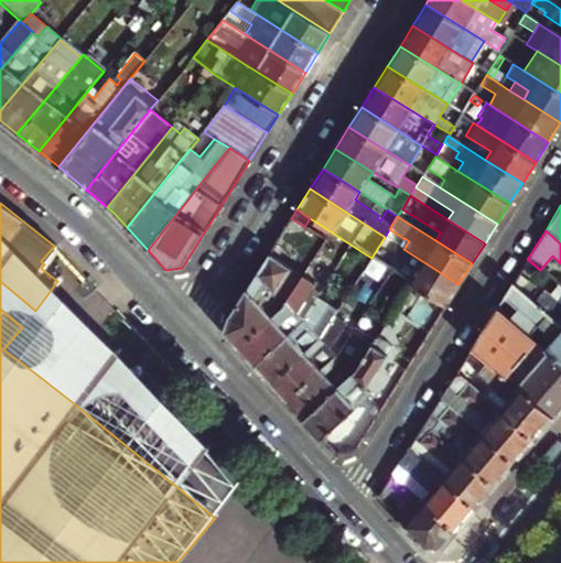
[(385,251),(383,250),(389,240),(385,237),(371,258),(378,262),(385,251)]
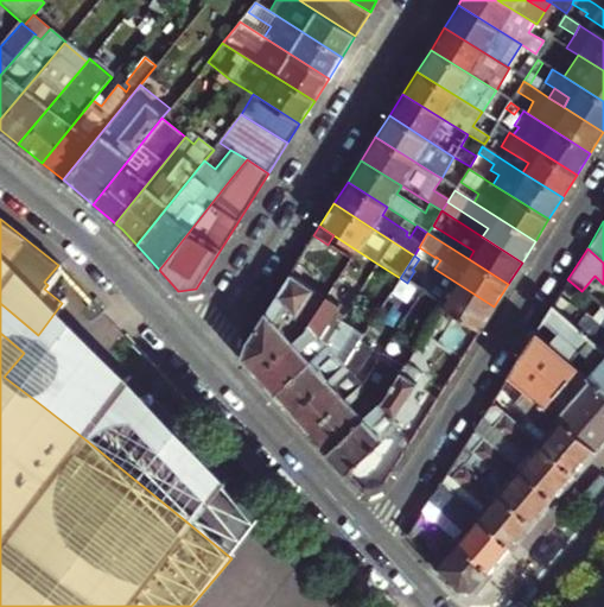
[(430,265),(434,269),(440,260),(436,257),(436,258),(430,265)]
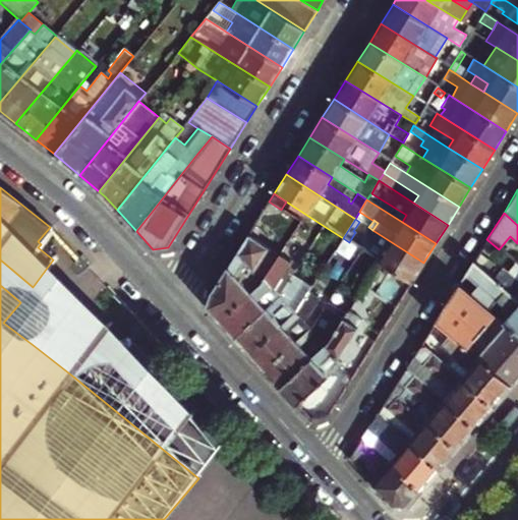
[(219,321),(263,281),(279,255),(253,240),(256,235),(259,231),(252,227),(212,293),(207,307),(219,321)]
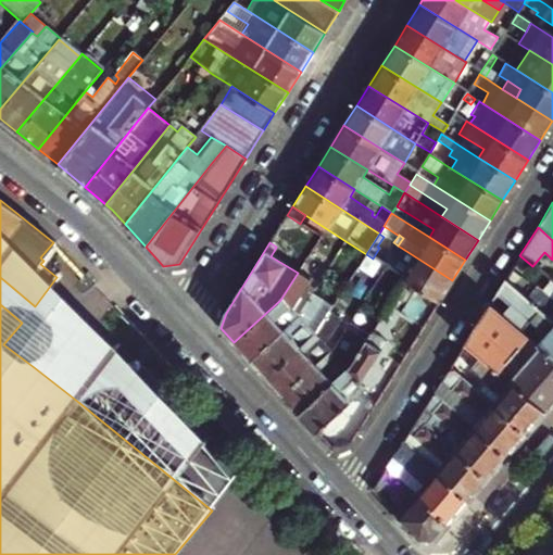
[(439,301),(452,280),(398,246),(393,242),(385,256),(396,264),(391,269),(416,286),(430,295),(439,301)]
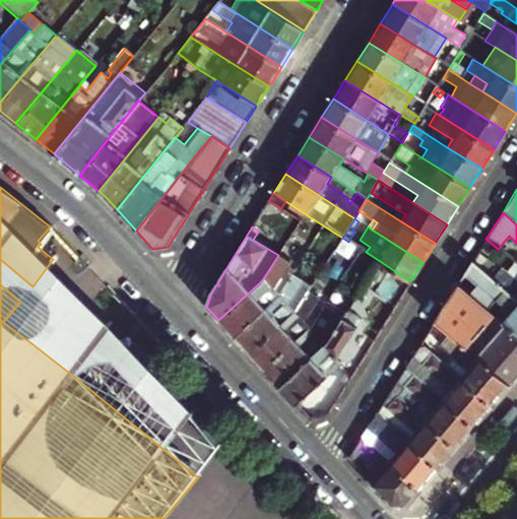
[(280,252),(281,250),(256,235),(253,240),(278,255),(280,252)]
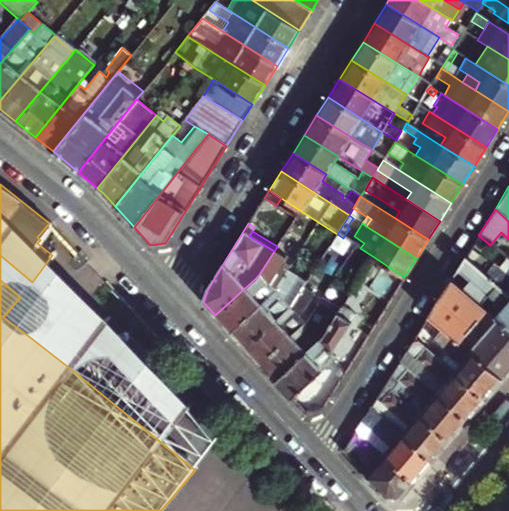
[(276,248),(283,252),(287,246),(280,242),(277,246),(276,248)]
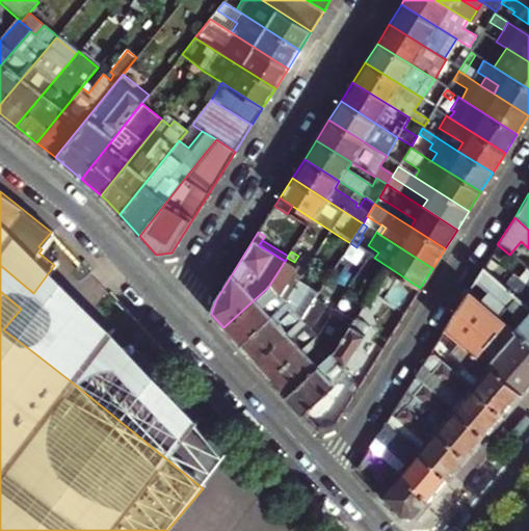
[(282,306),(284,302),(279,296),(296,268),(285,261),(268,287),(223,327),(239,344),(282,306)]
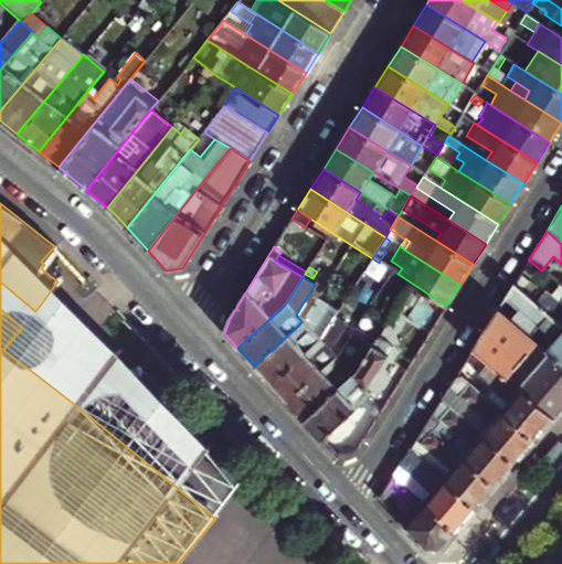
[(0,309),(22,328),(35,311),(0,282),(0,309)]
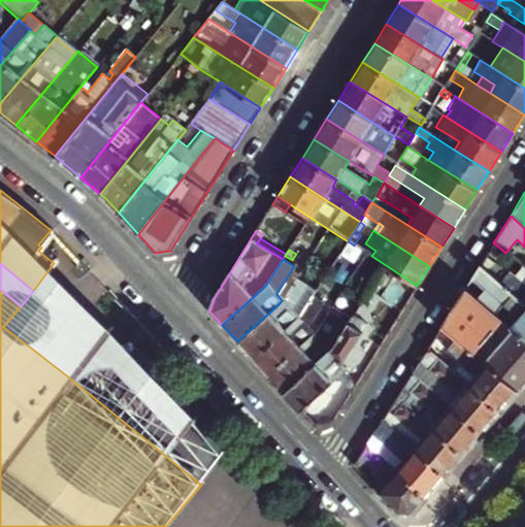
[(188,426),(198,414),(54,263),(33,291),(21,306),(3,327),(32,349),(74,382),(80,375),(96,362),(116,353),(188,426)]
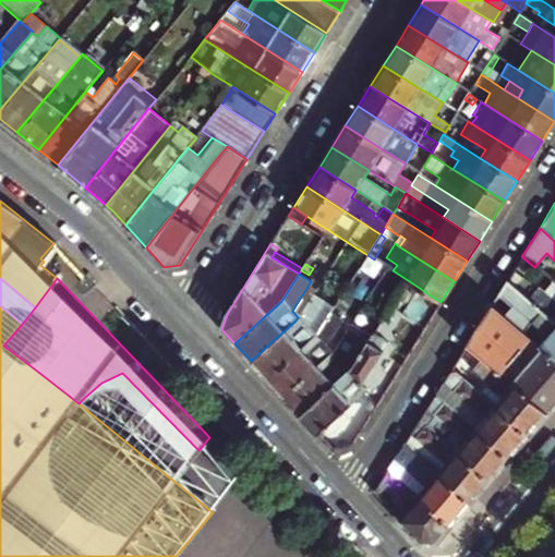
[(554,322),(554,301),(543,292),(538,287),(534,291),(530,289),(531,288),(520,279),(514,287),(554,322)]
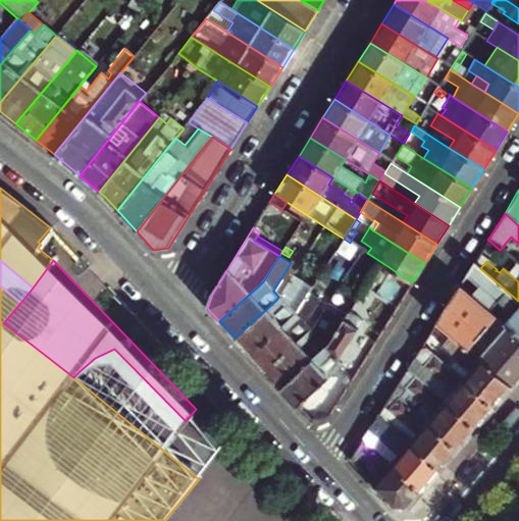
[(518,335),(518,301),(480,268),(474,262),(466,274),(479,285),(471,295),(489,310),(499,301),(513,313),(504,323),(507,325),(518,335)]
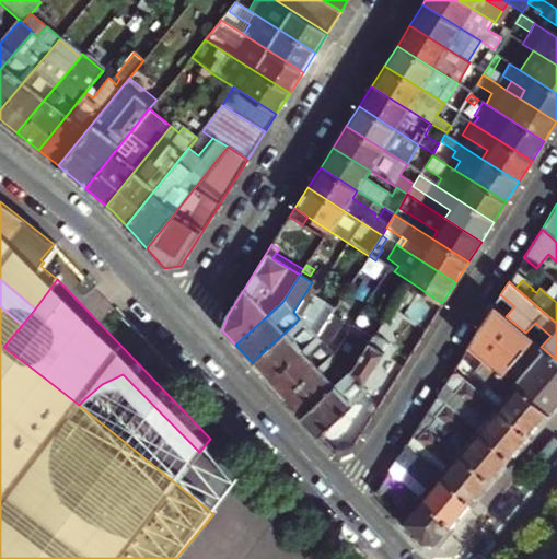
[(556,302),(556,284),(554,282),(545,293),(556,302)]
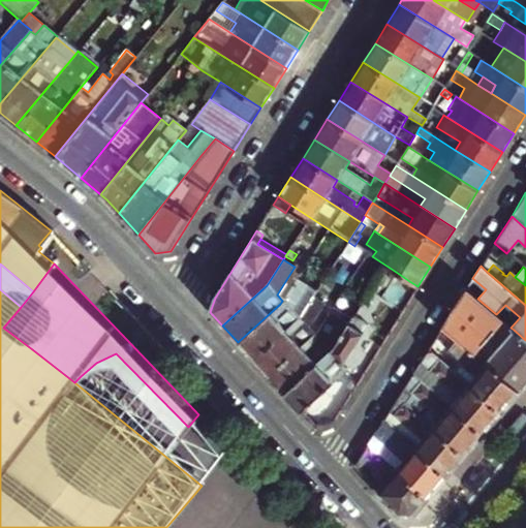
[(380,297),(402,311),(413,292),(405,287),(409,281),(396,272),(380,297)]
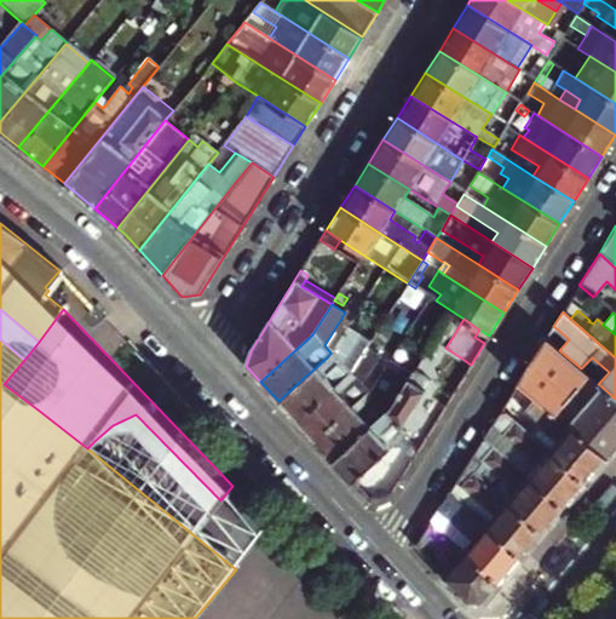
[(278,401),(297,422),(349,372),(341,364),(345,360),(361,336),(346,327),(330,353),(328,356),(278,401)]
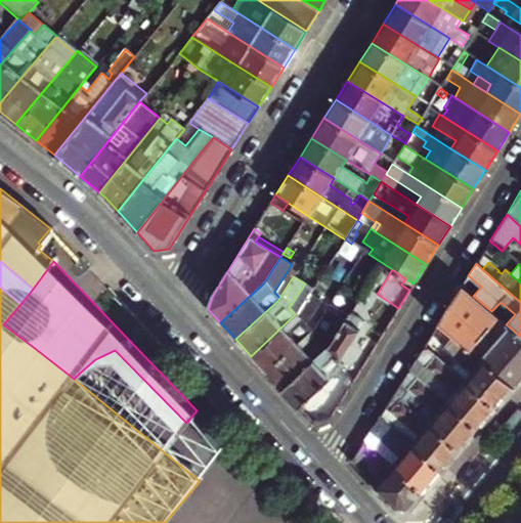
[(401,285),(409,290),(414,284),(405,278),(401,285)]
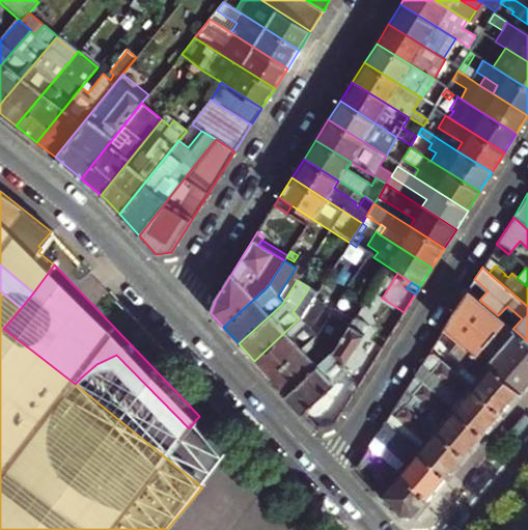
[(477,356),(505,323),(498,315),(479,300),(468,289),(444,328),(477,356)]
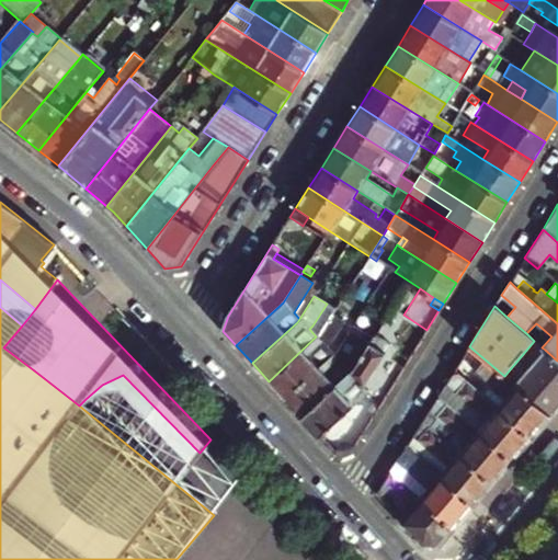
[(269,381),(285,398),(332,354),(326,346),(330,343),(343,321),(331,313),(316,336),(269,381)]
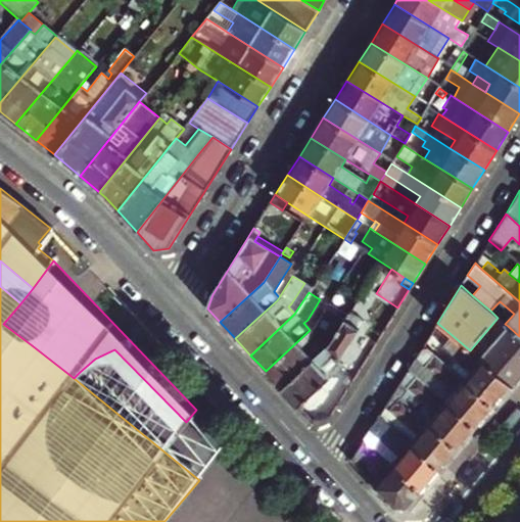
[(281,388),(326,346),(351,307),(333,295),(312,329),(310,330),(266,371),(281,388)]
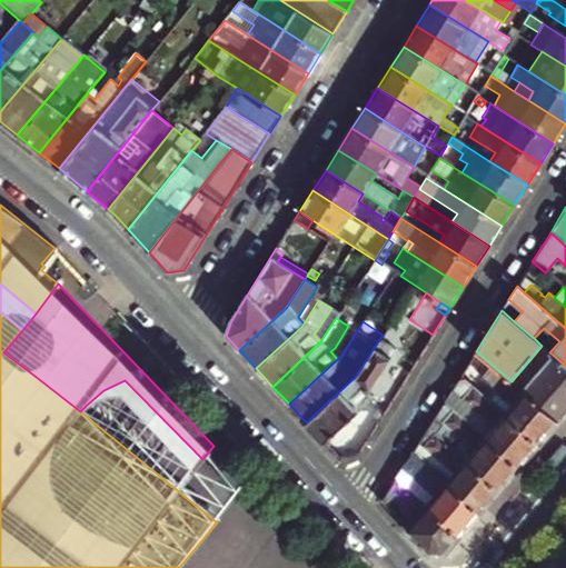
[(370,404),(368,401),(373,398),(367,391),(395,349),(387,345),(396,330),(388,326),(383,335),(355,377),(306,422),(324,442),(360,408),(363,410),(370,404)]
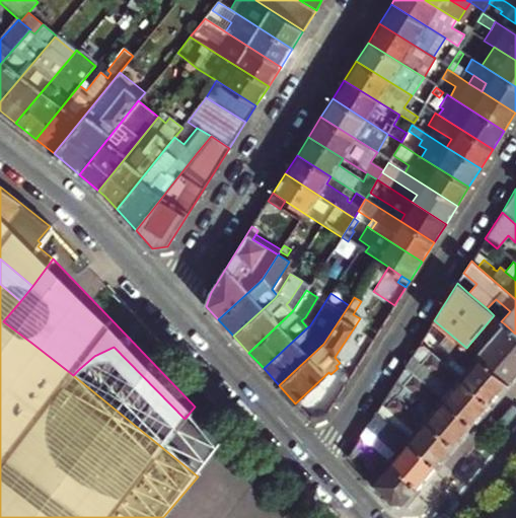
[(492,405),(509,385),(470,352),(466,348),(434,320),(427,331),(440,343),(431,354),(492,405)]
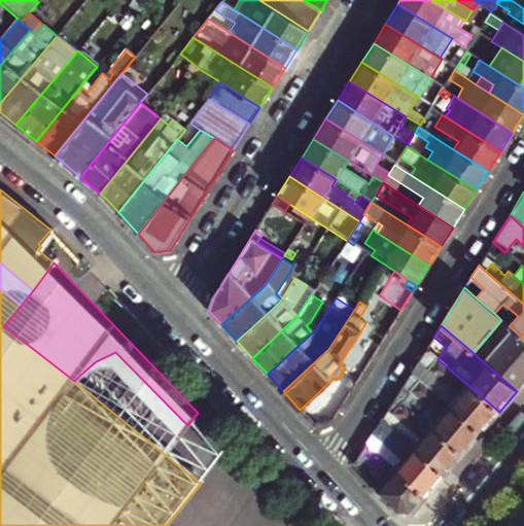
[(517,391),(523,382),(523,339),(512,328),(487,357),(481,352),(478,357),(517,391)]
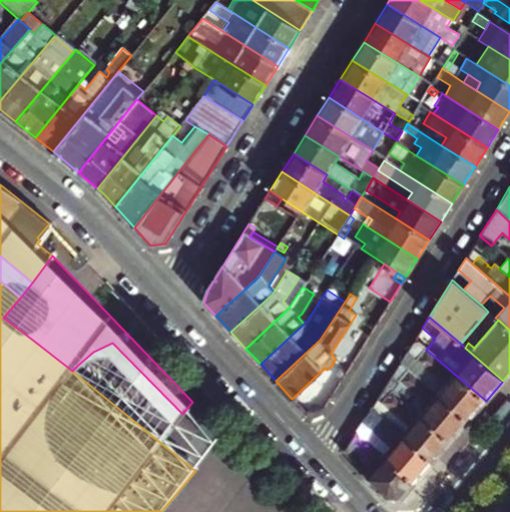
[(468,422),(486,401),(426,350),(414,340),(400,363),(468,422)]
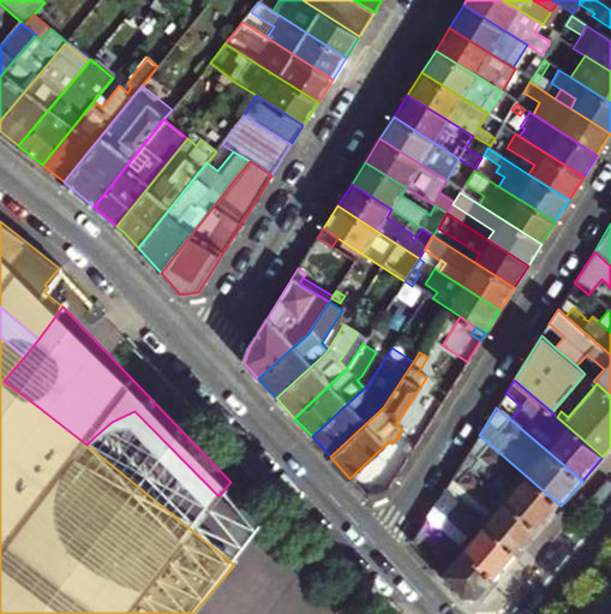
[(539,530),(561,506),(479,435),(469,449),(508,482),(498,494),(539,530)]
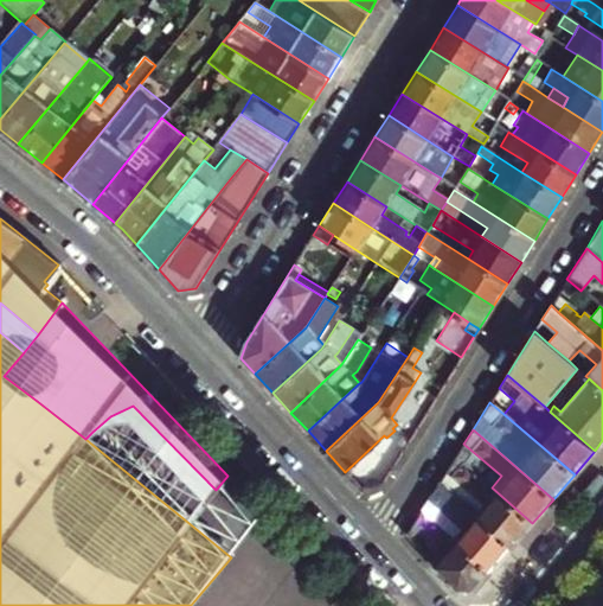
[(512,547),(532,523),(492,488),(455,457),(438,484),(512,547)]
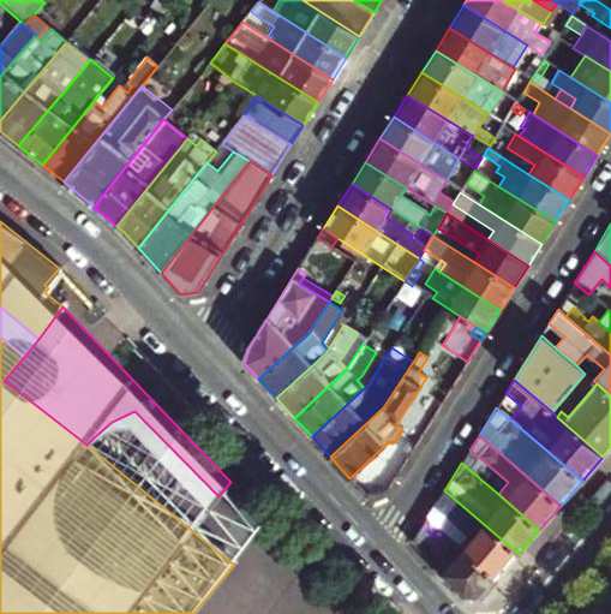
[(497,579),(519,554),(444,490),(426,518),(497,579)]
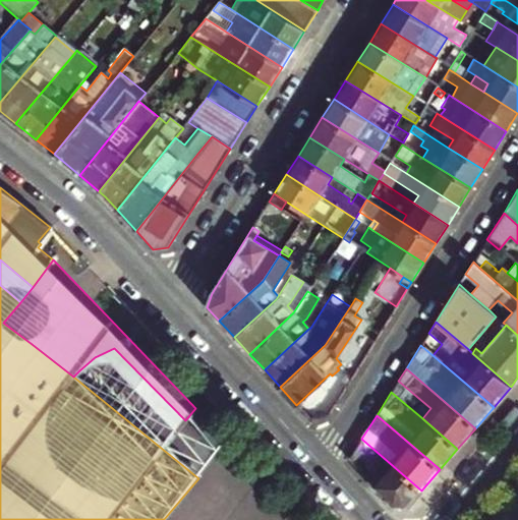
[(407,508),(421,490),(361,439),(348,460),(353,466),(359,459),(365,464),(376,473),(368,482),(391,507),(407,508)]
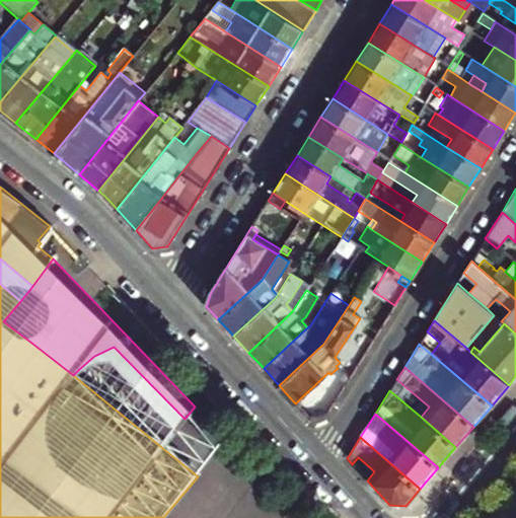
[(352,464),(358,470),(364,462),(358,457),(352,464)]
